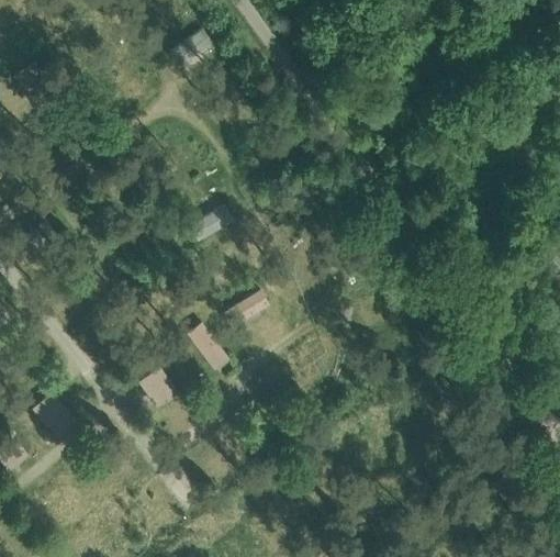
[(196,245),(234,224),(224,205),(186,226),(196,245)]
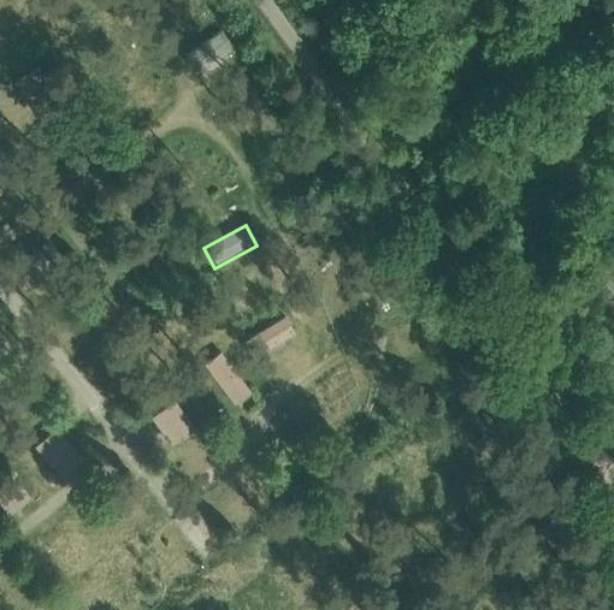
[(613,279),(600,291),(613,309),(613,279)]
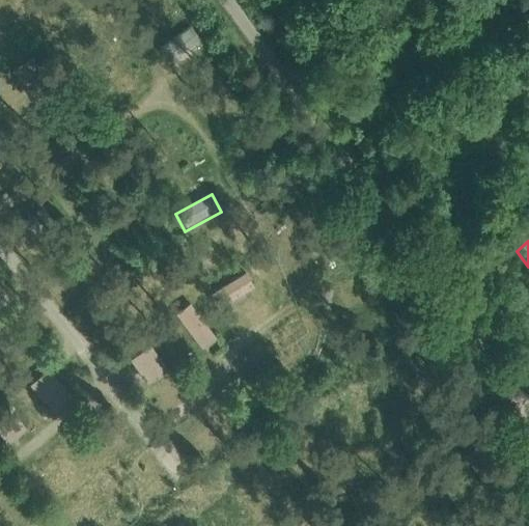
[(217,309),(253,293),(246,276),(210,293),(217,309)]
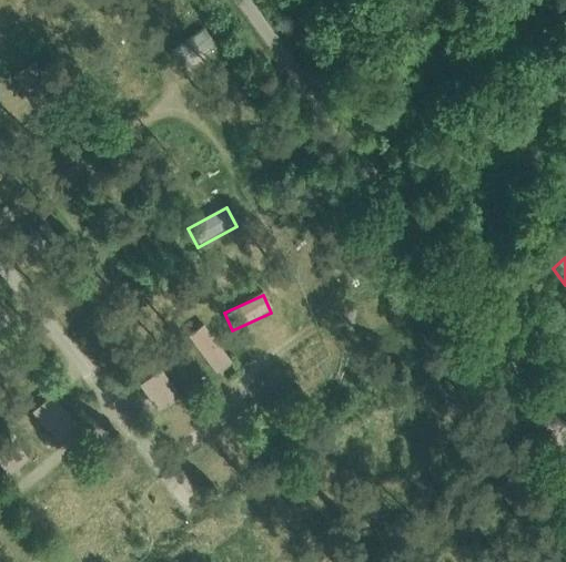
[(211,367),(225,357),(203,325),(189,335),(211,367)]
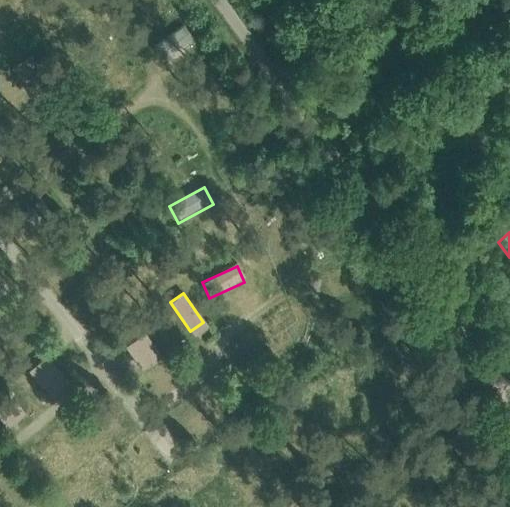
[(126,346),(142,372),(162,359),(146,333),(126,346)]
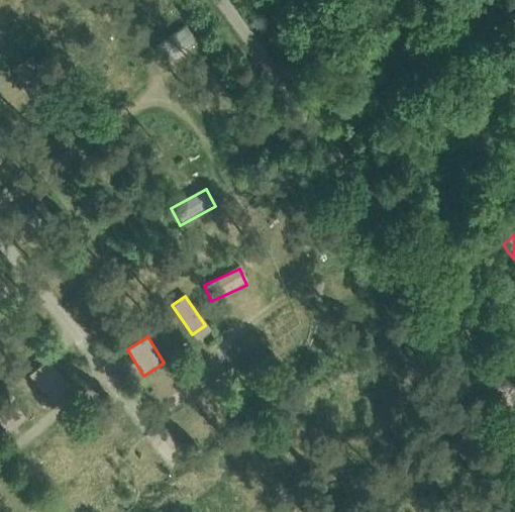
[(28,376),(49,402),(68,387),(46,361),(28,376)]
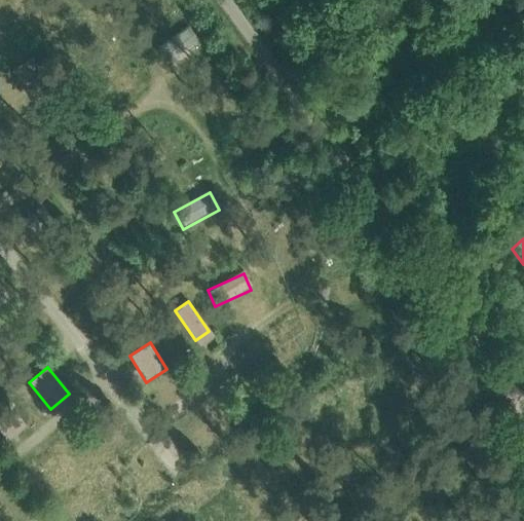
[(0,408),(0,434),(4,441),(25,429),(10,403),(0,408)]
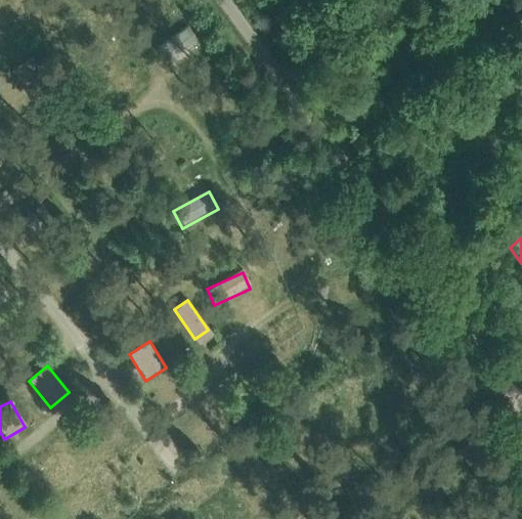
[(46,472),(38,478),(49,494),(58,488),(46,472)]
